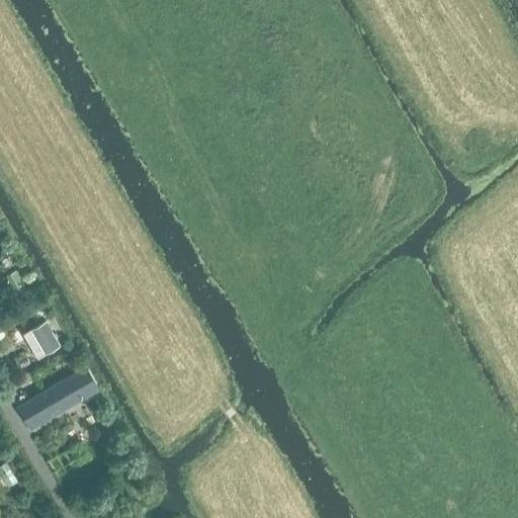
[(9,256),(2,259),(6,266),(13,262),(9,256)]
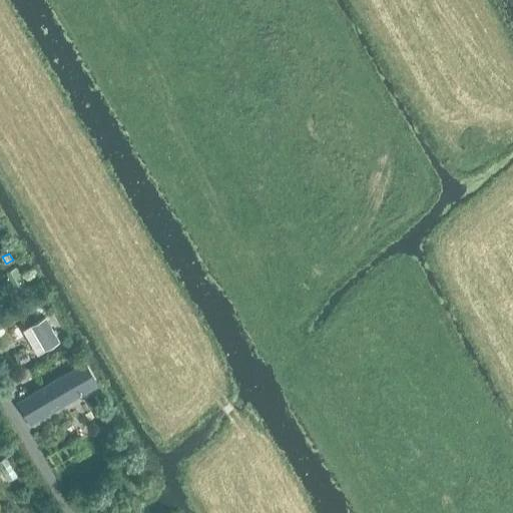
[(16,266),(7,271),(18,293),(28,288),(16,266)]
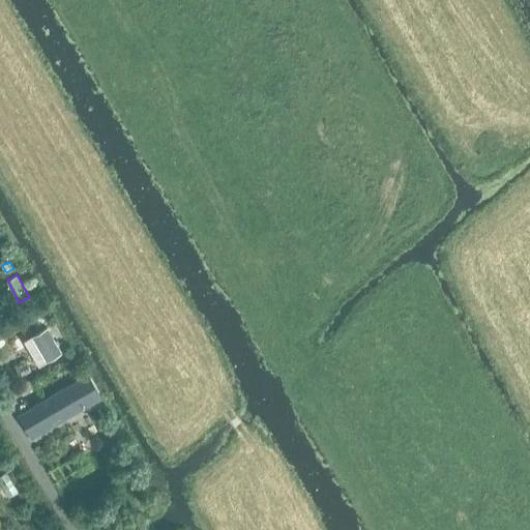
[(49,326),(33,336),(48,360),(63,351),(49,326)]
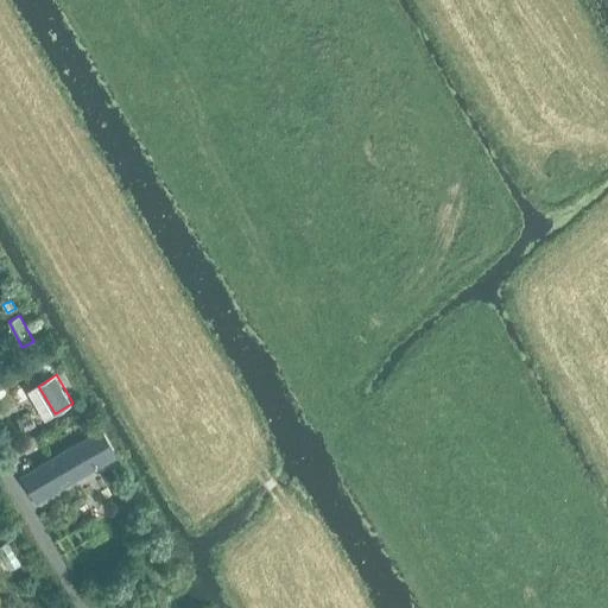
[(38,472),(26,479),(38,500),(108,458),(94,434),(36,468),(38,472)]
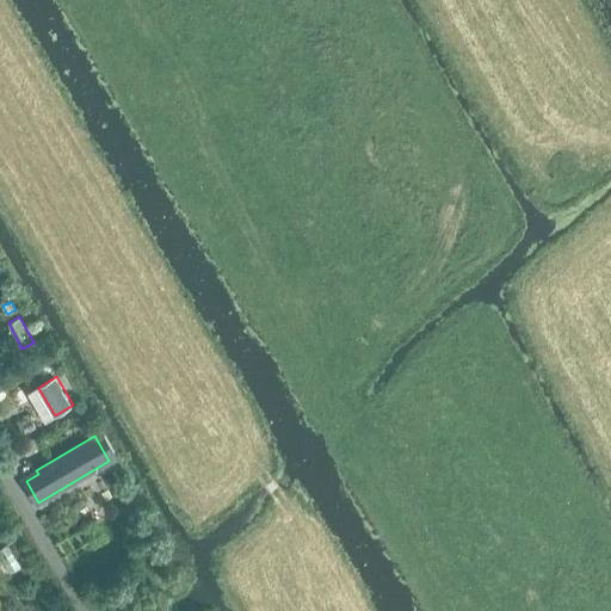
[(35,438),(26,443),(31,451),(39,448),(35,438)]
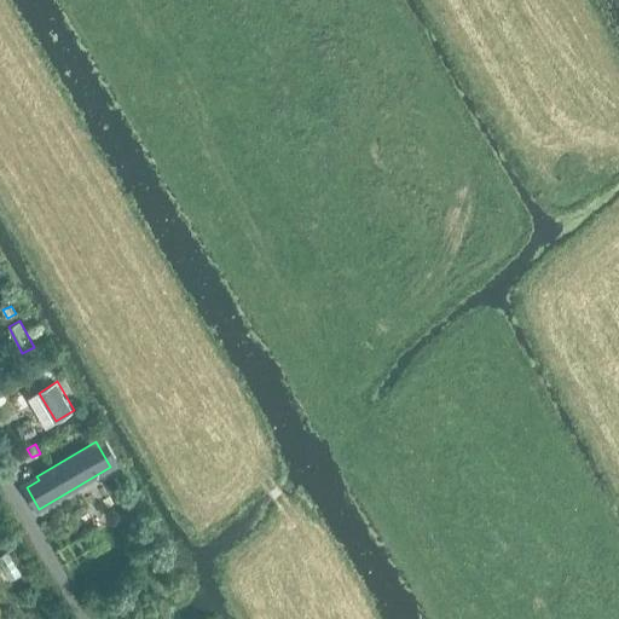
[(12,452),(5,457),(11,469),(28,460),(22,451),(15,455),(12,452)]
